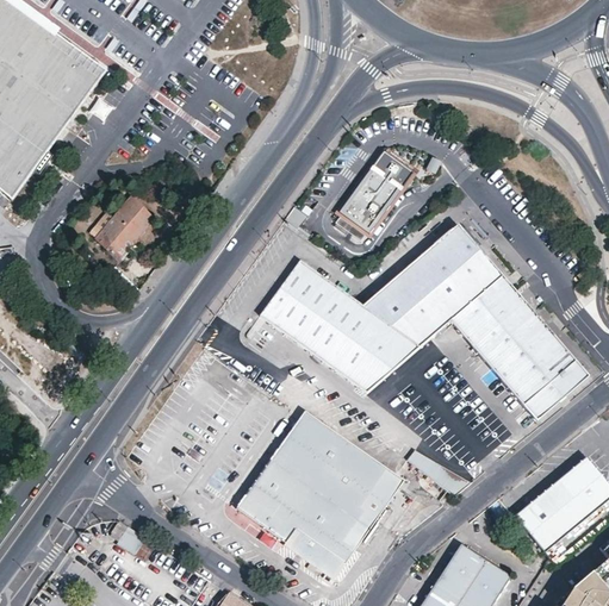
[(0,0),(0,187),(11,197),(105,67),(55,30),(13,0),(0,0)]
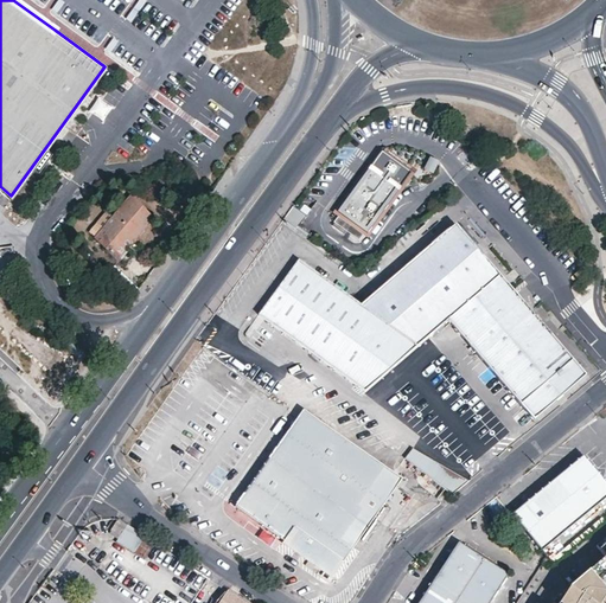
[(58,26),(23,0),(13,0),(55,30),(58,26)]
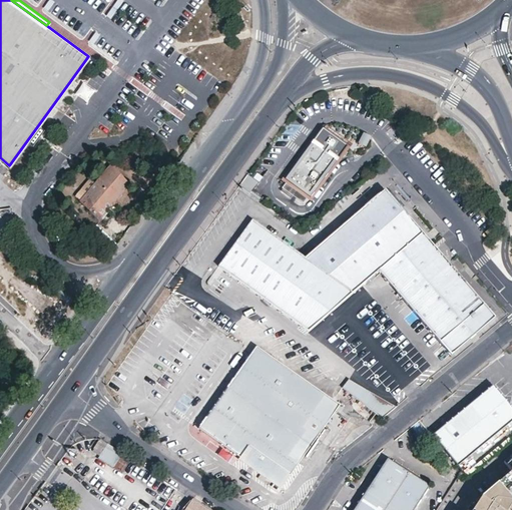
[(348,138),(327,124),(318,135),(339,150),(348,138)]
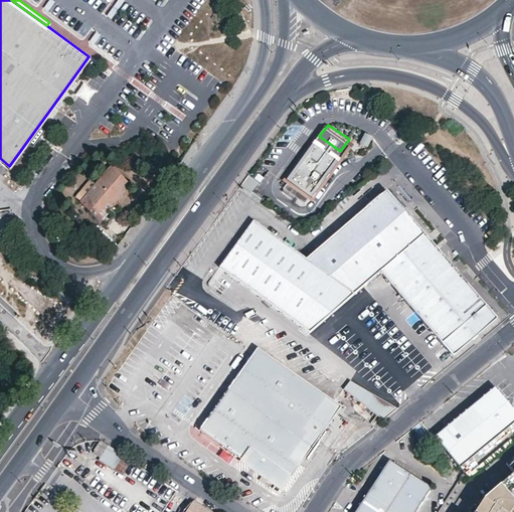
[(355,139),(364,143),(369,132),(361,128),(355,139)]
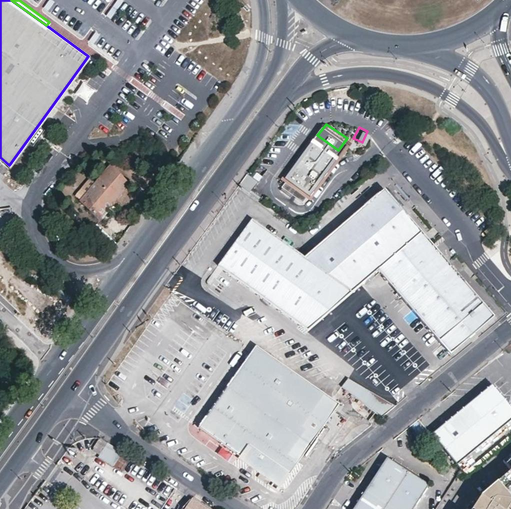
[(317,135),(314,133),(286,171),(289,174),(283,180),(305,196),(310,188),(311,189),(339,151),(338,150),(317,135)]
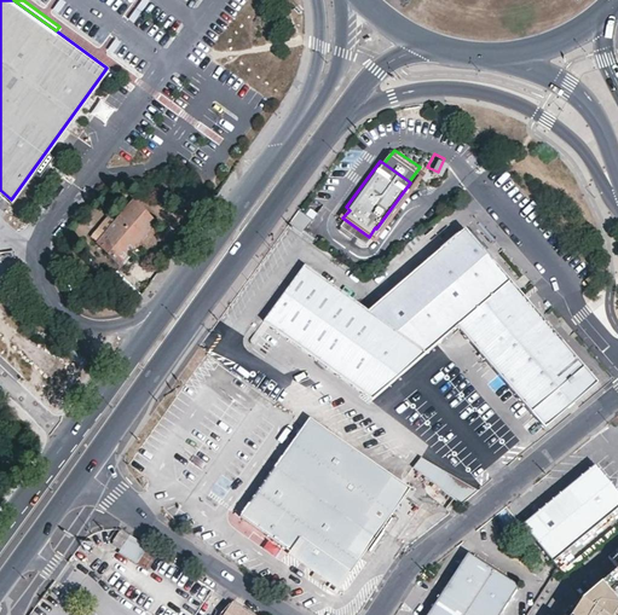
[(209,195),(198,186),(190,198),(201,207),(209,195)]
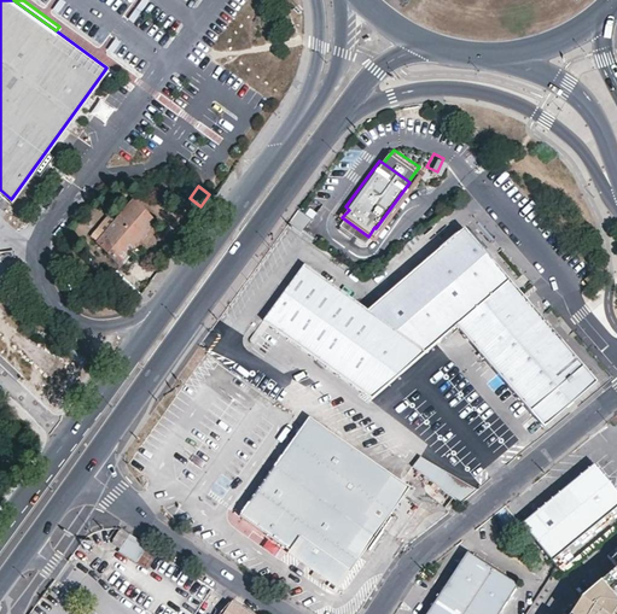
[(133,196),(114,218),(127,229),(122,237),(134,244),(156,218),(133,196)]
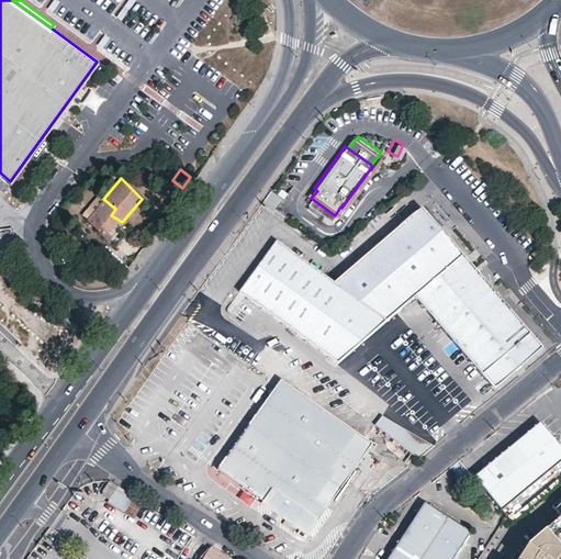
[(278,202),(266,193),(260,200),(272,209),(283,216),(285,213),(276,205),(278,202)]
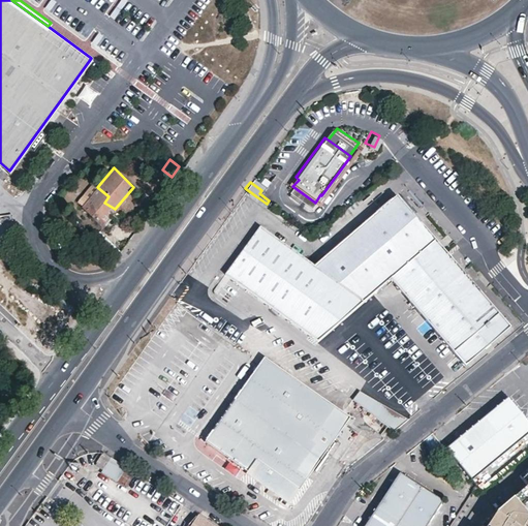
[(104,221),(111,214),(115,209),(104,203),(109,196),(97,187),(92,183),(78,200),(102,224),(104,221)]
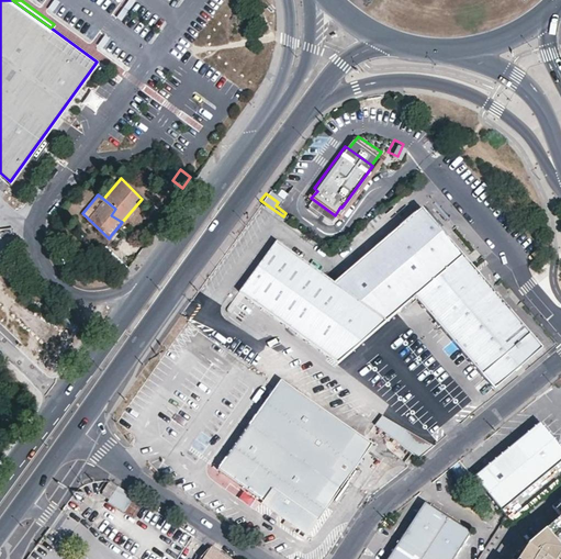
[(479,271),(422,203),(333,279),(276,237),(249,274),(226,304),(226,305),(226,306),(226,308),(227,309),(228,310),(229,311),(243,293),(335,359),(414,293),(430,313),(492,386),(541,345),(479,271)]
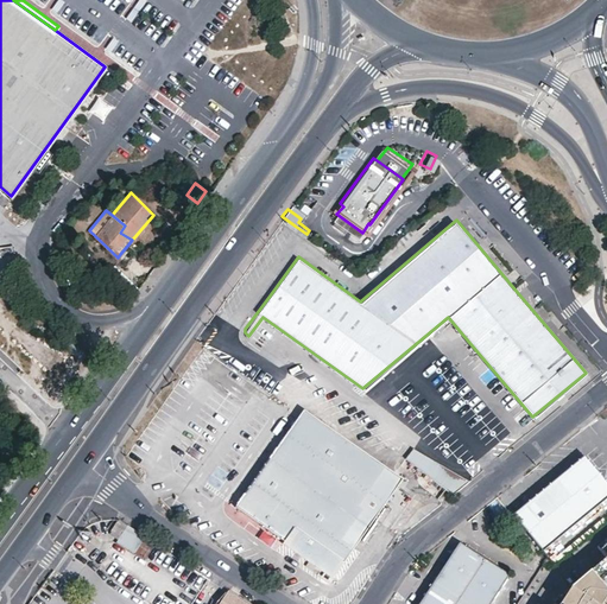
[(127,246),(120,254),(147,274),(155,265),(127,246)]
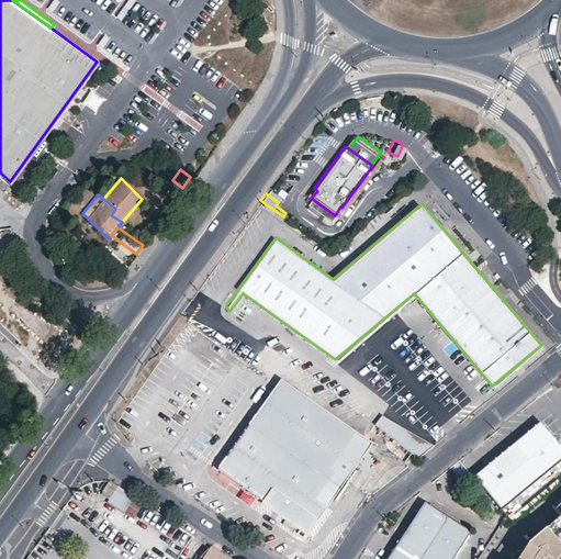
[(127,263),(107,242),(96,252),(120,274),(122,271),(124,267),(127,263)]
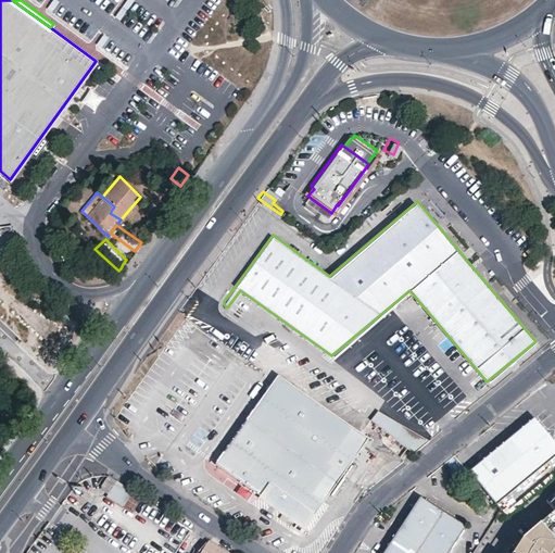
[(62,311),(59,316),(74,328),(78,322),(62,311)]
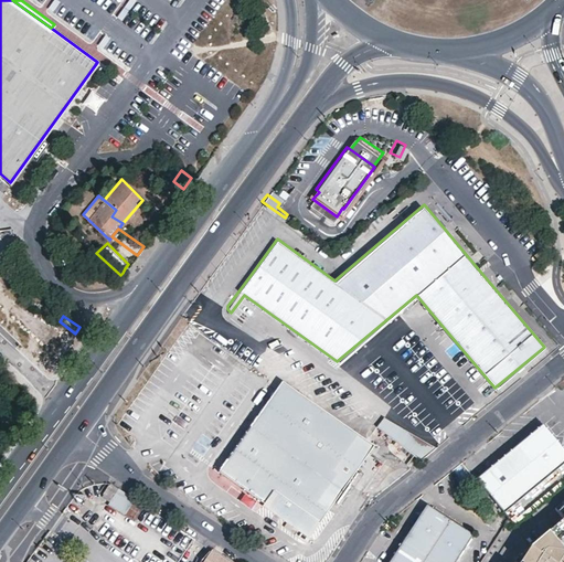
[(372,444),(282,381),(219,472),(309,534),(357,466),(361,469),(365,463),(361,459),(372,444)]
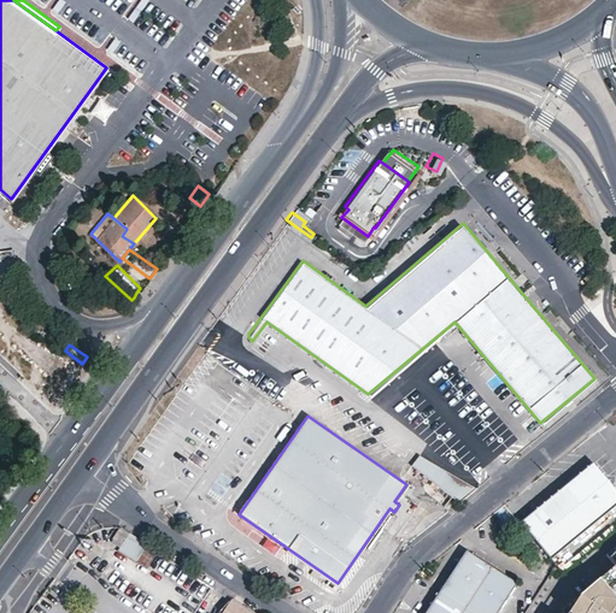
[(449,495),(457,501),(474,487),(417,452),(406,461),(424,475),(449,495)]
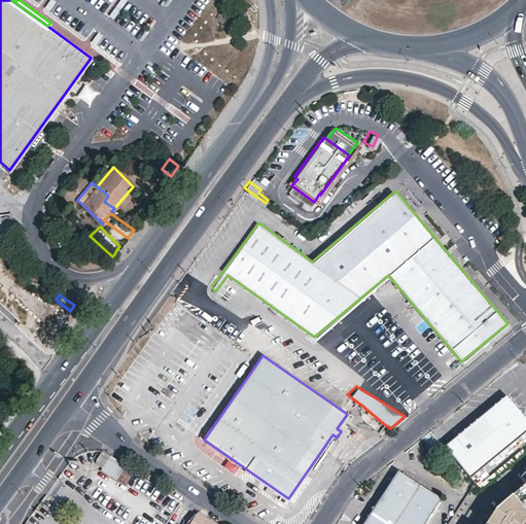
[(525,430),(525,418),(506,396),(474,424),(443,450),(467,481),(525,430)]
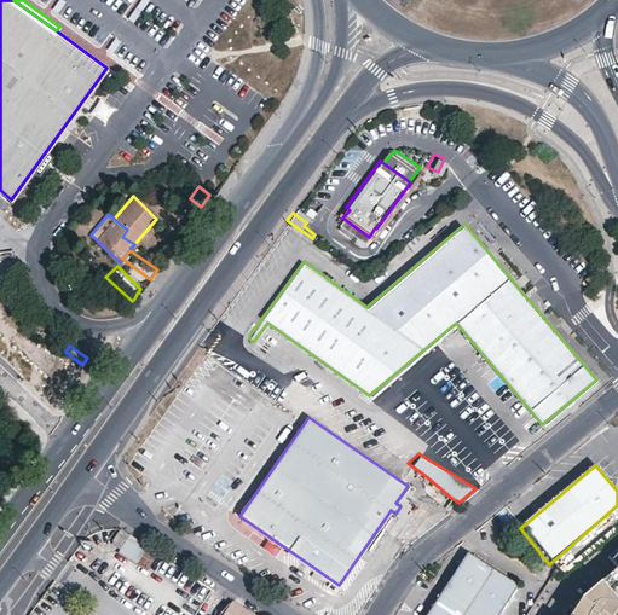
[(439,508),(450,497),(426,476),(416,491),(439,508)]
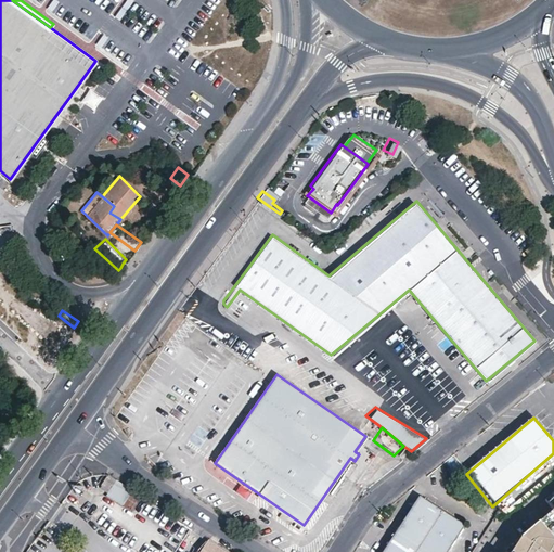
[(132,488),(107,473),(100,484),(107,489),(105,492),(123,503),(132,488)]
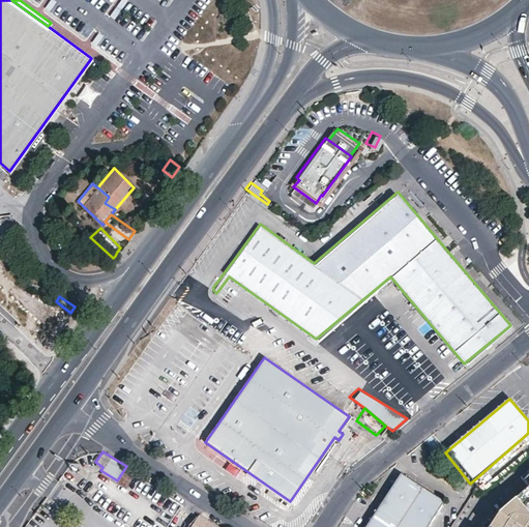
[(135,472),(126,466),(117,480),(125,487),(135,472)]
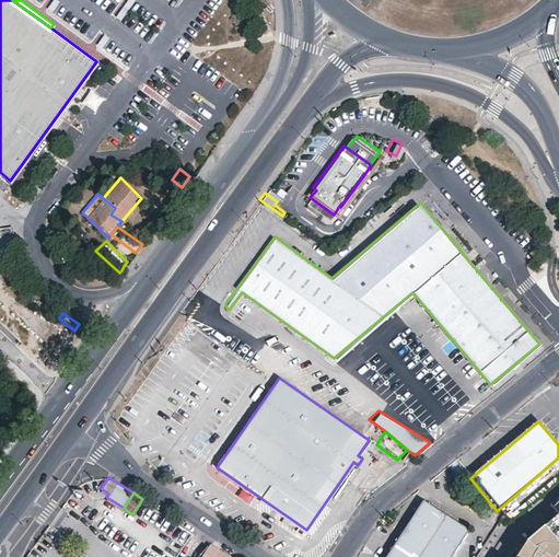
[(558,556),(558,494),(548,505),(557,514),(524,543),(520,550),(514,556),(558,556)]
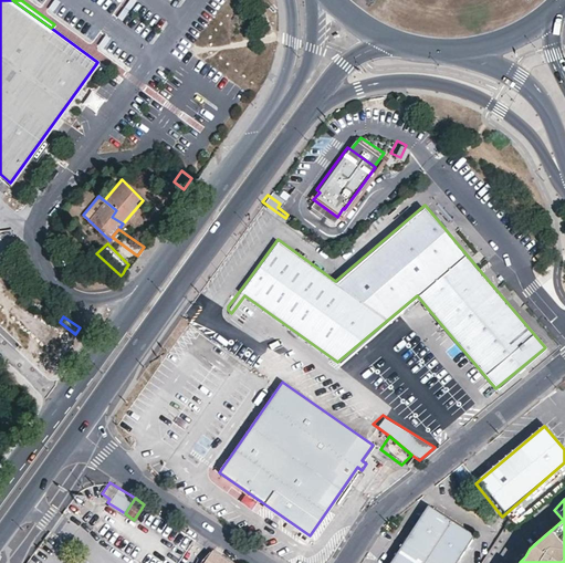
[(457,562),(472,539),(426,509),(401,548),(390,562),(457,562)]
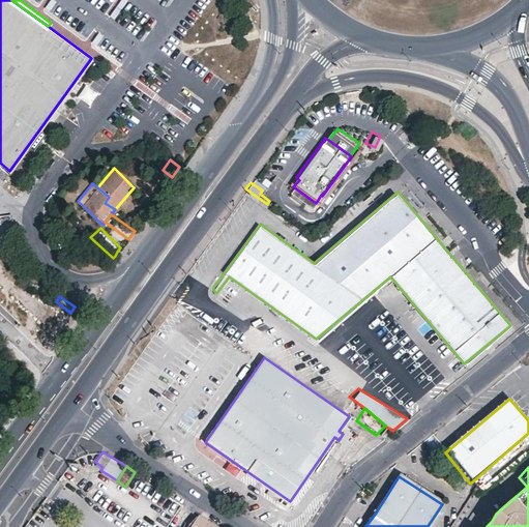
[(476,488),(472,494),(476,497),(482,492),(476,488)]
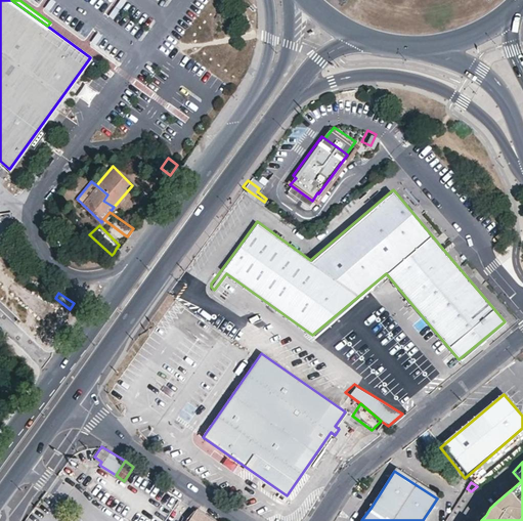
[(216,520),(194,507),(183,520),(216,520)]
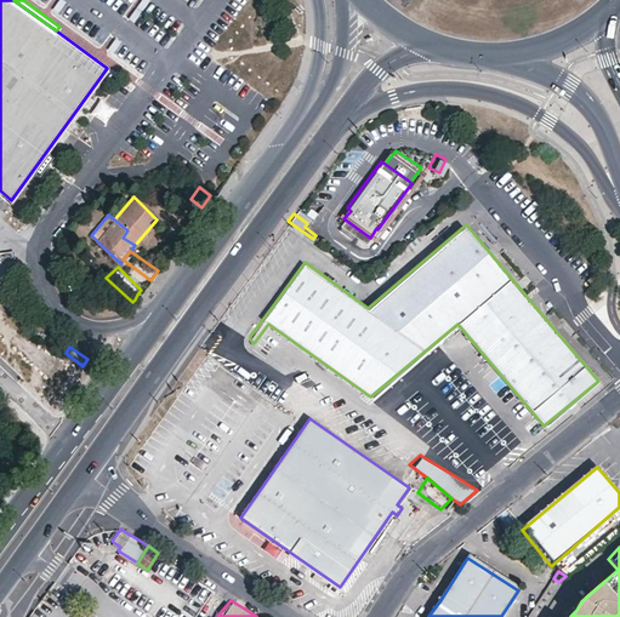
[(570,616),(576,610),(572,606),(563,616),(570,616)]
